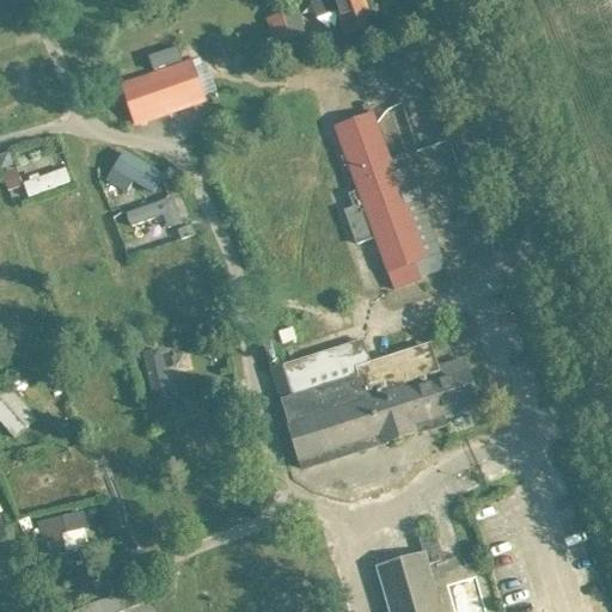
[(310,0),(316,17),(325,13),(334,10),(344,37),(373,26),(362,0),(310,0)]
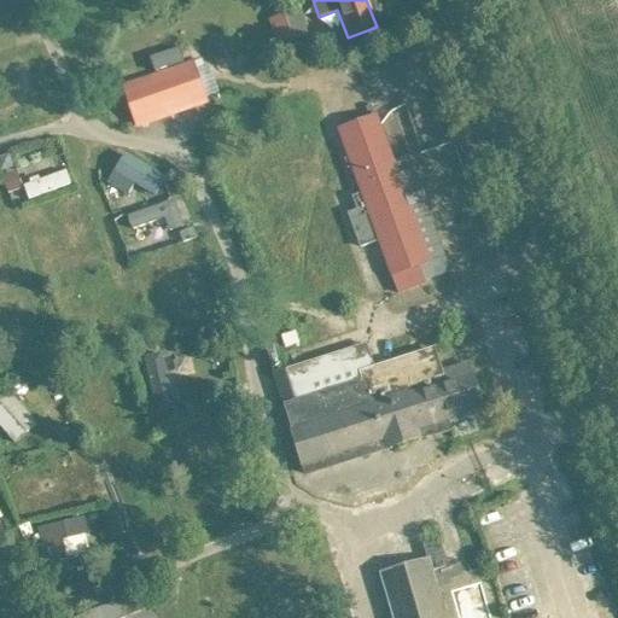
[(279,44),(299,36),(291,12),(270,19),(279,44)]
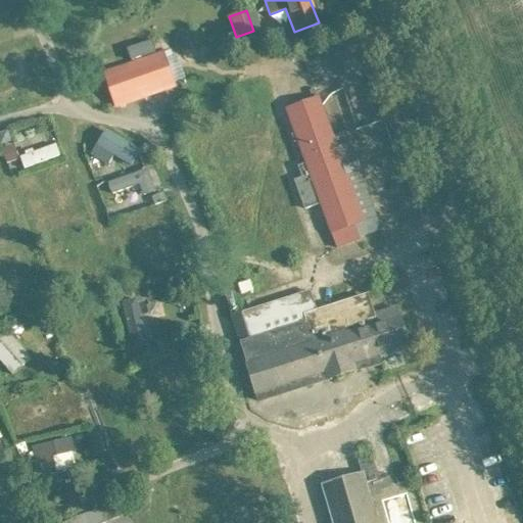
[(130,62),(102,72),(114,107),(148,95),(174,86),(161,51),(155,53),(151,42),(126,51),(130,62)]
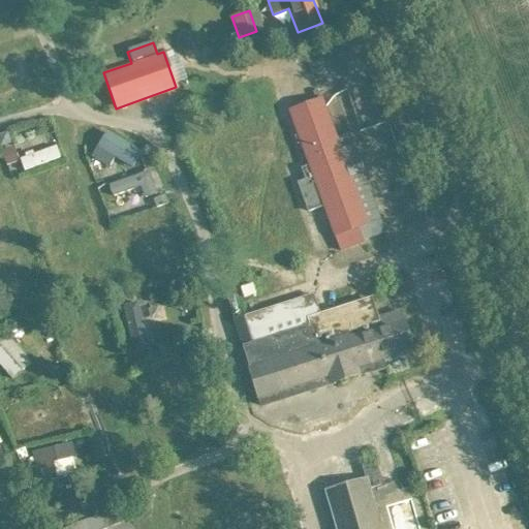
[(301,109),(288,113),(309,167),(302,170),(306,182),(299,185),(309,213),(324,207),(336,238),(340,251),(364,242),(364,241),(383,234),(379,220),(362,173),(364,172),(359,159),(356,160),(347,135),(335,139),(320,100),(301,109)]
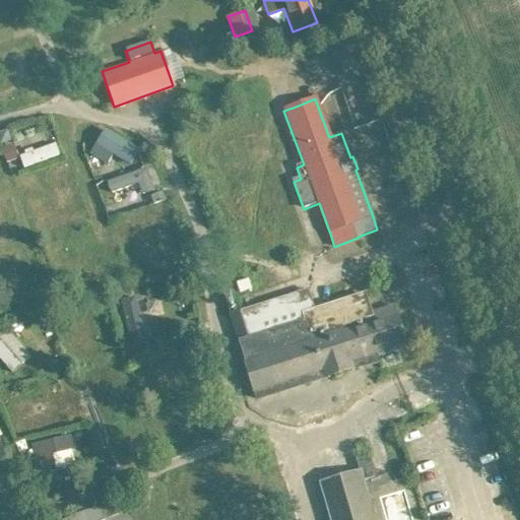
[(137,152),(103,132),(95,145),(129,166),(137,152)]
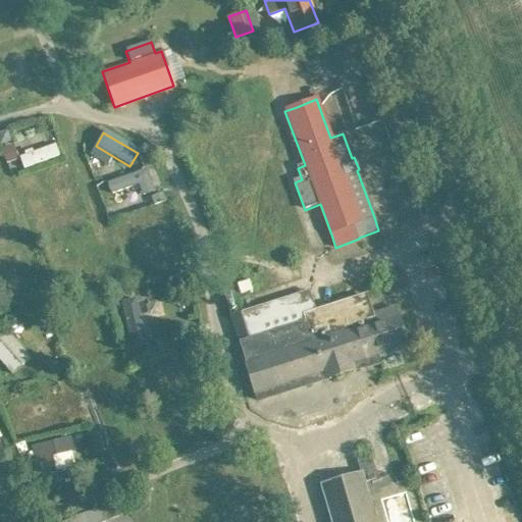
[(19,158),(23,169),(59,156),(56,145),(19,158)]
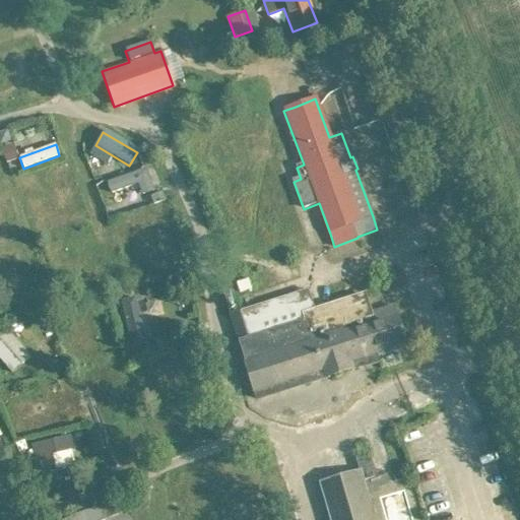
[(138,184),(142,196),(153,192),(145,170),(108,184),(111,194),(138,184)]
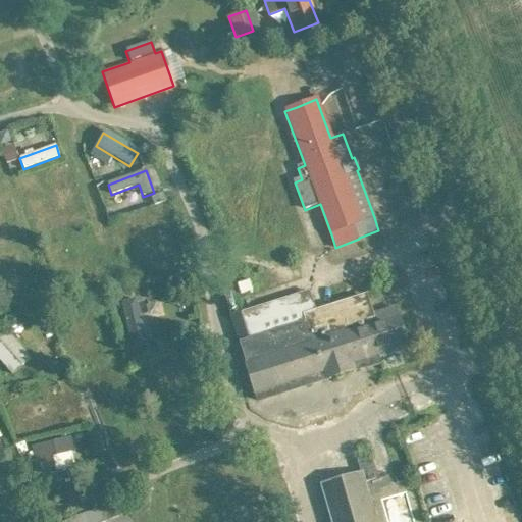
[(235,301),(229,281),(228,279),(220,282),(227,304),(235,301)]
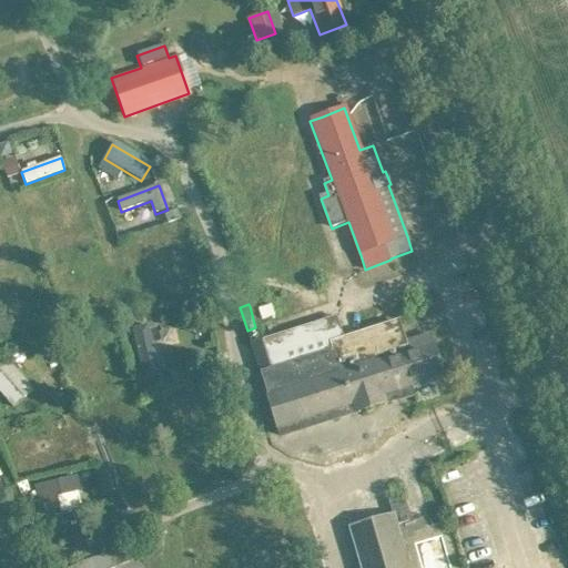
[(272,305),(259,308),(262,318),(274,315),(272,305)]
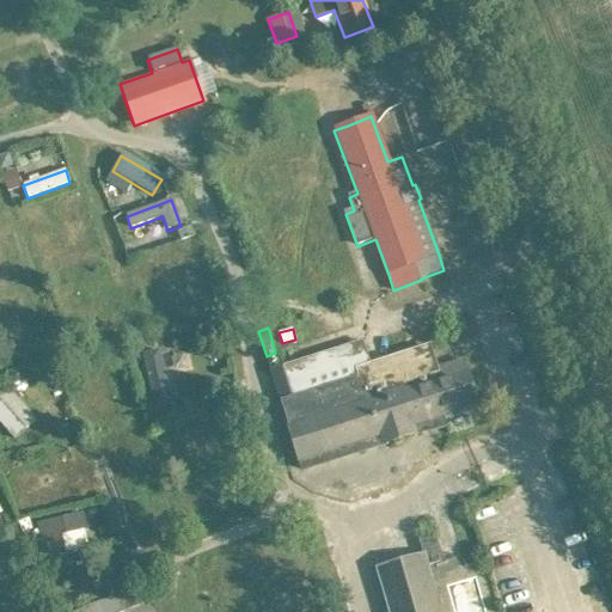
[(283,366),(292,396),(280,401),(303,470),(446,424),(444,418),(461,412),(463,414),(467,412),(466,411),(478,407),(464,361),(439,369),(430,344),(371,365),(362,341),(283,366)]
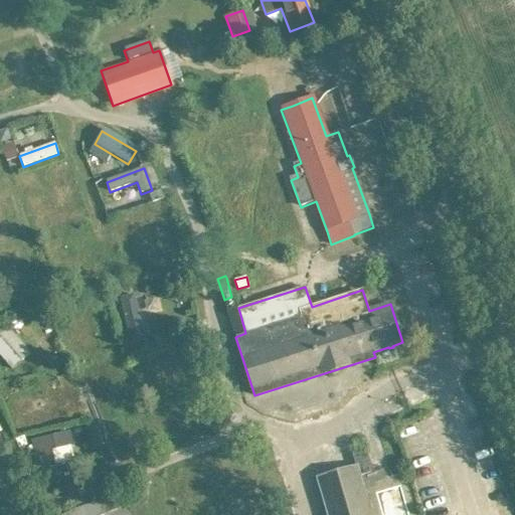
[(119,300),(130,344),(145,340),(133,296),(119,300)]
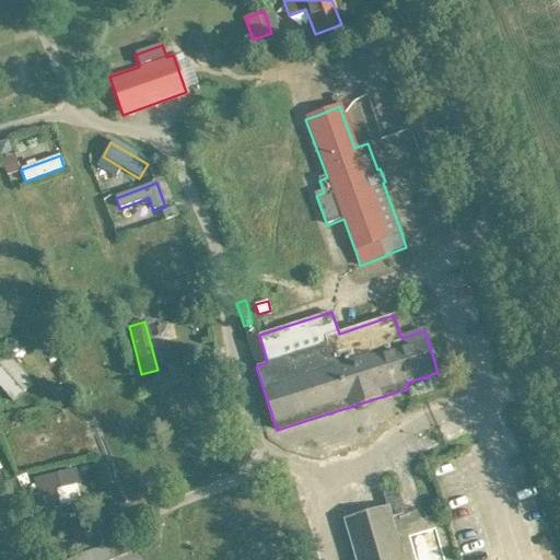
[(0,350),(0,386),(14,403),(34,384),(1,349),(0,350)]
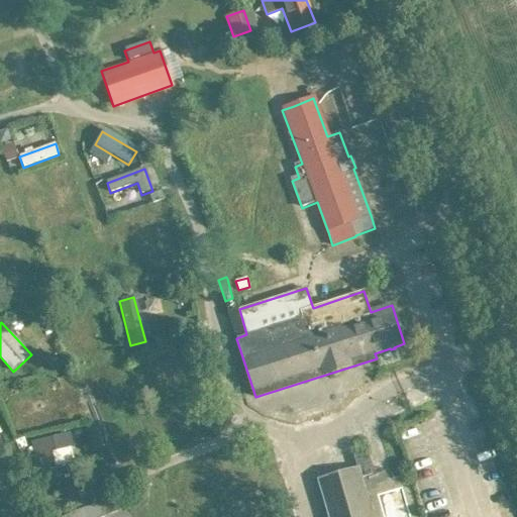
[(183,348),(136,368),(148,397),(195,378),(183,348)]
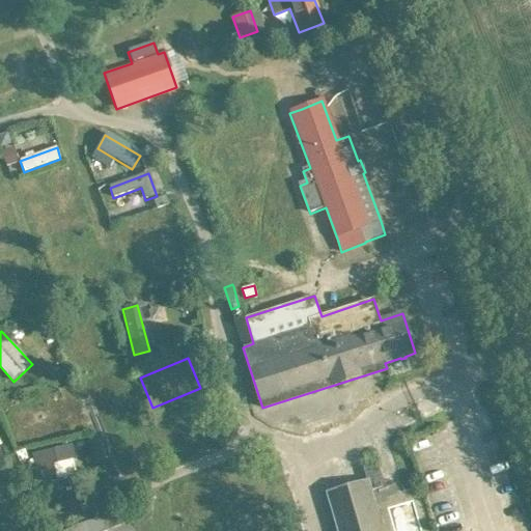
[(71,432),(64,404),(12,415),(18,443),(71,432)]
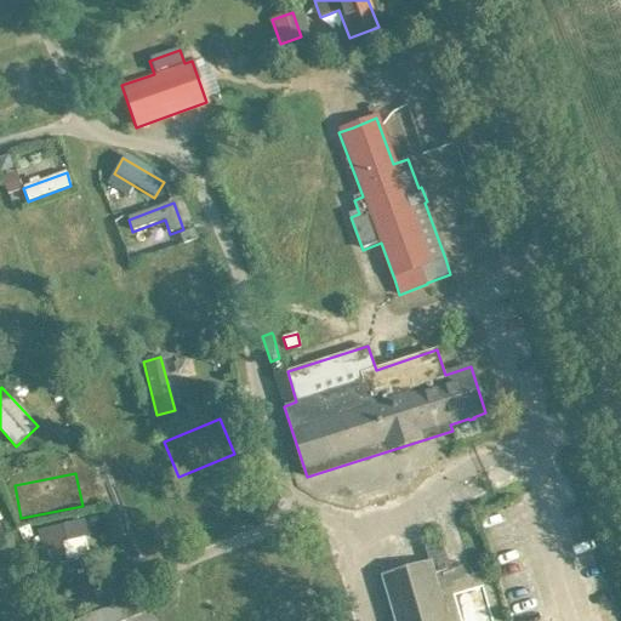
[(38,533),(46,567),(92,554),(83,519),(38,533)]
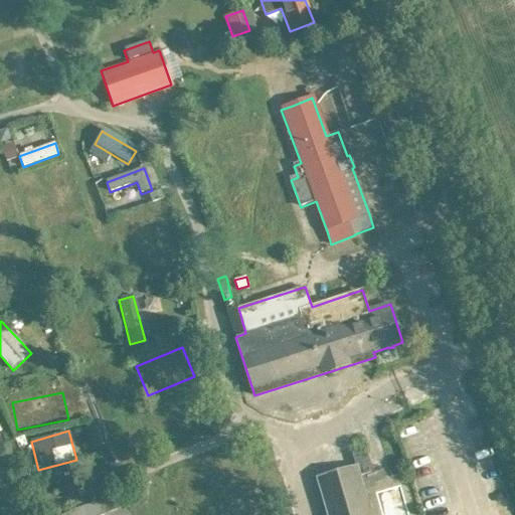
[(317,478),(323,498),(327,514),(370,514),(359,476),(371,473),(365,453),(353,456),(356,467),(317,478)]
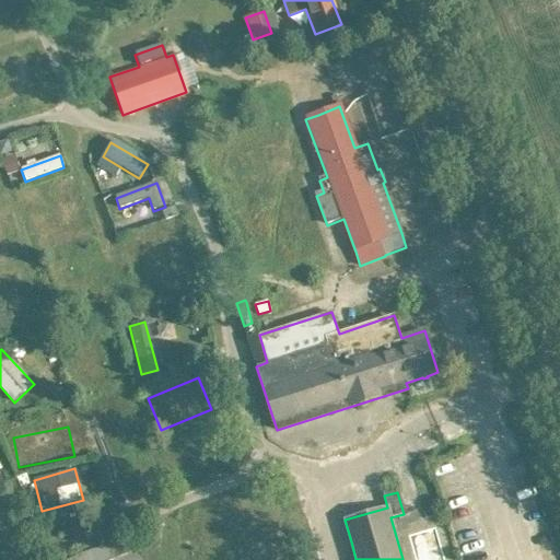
[(0,540),(21,535),(12,505),(0,508),(0,540)]
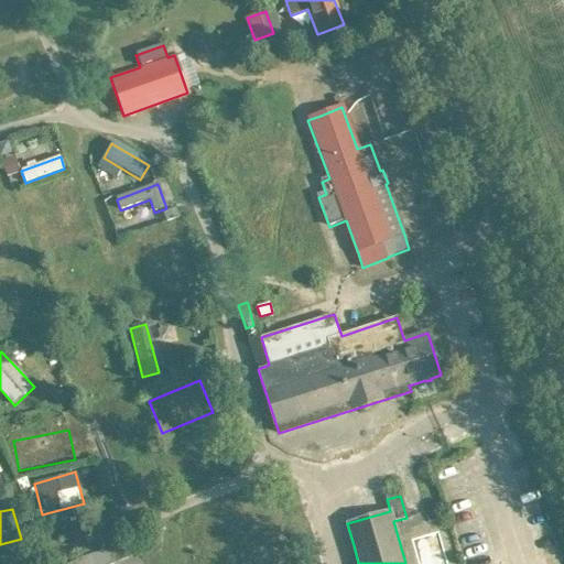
[(72,563),(117,563),(111,549),(72,563)]
